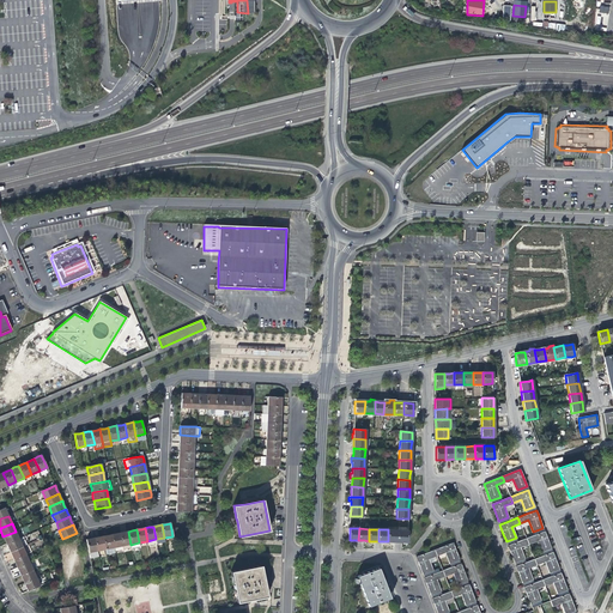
[(399,530),(388,529),(388,541),(393,542),(398,542),(399,530)]
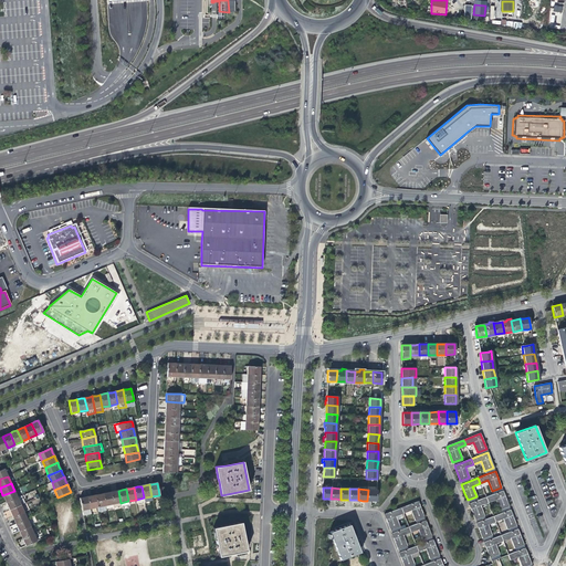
[(376,490),(368,490),(367,501),(371,501),(376,501),(376,490)]
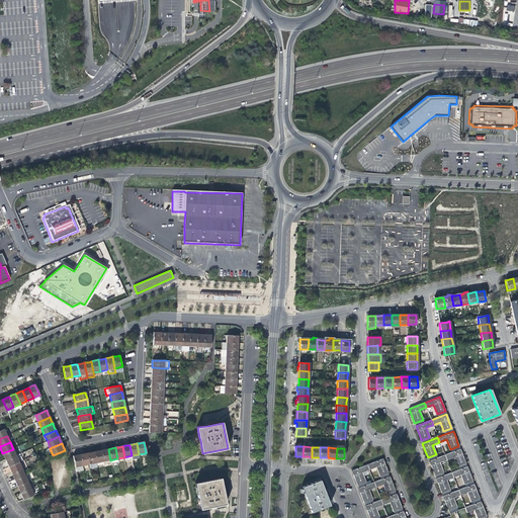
[(16,455),(13,449),(2,453),(4,456),(5,460),(16,455)]
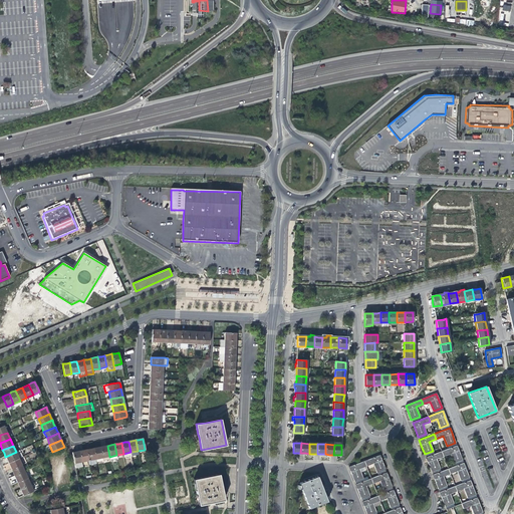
[(102,458),(109,457),(107,446),(103,447),(100,447),(102,458)]
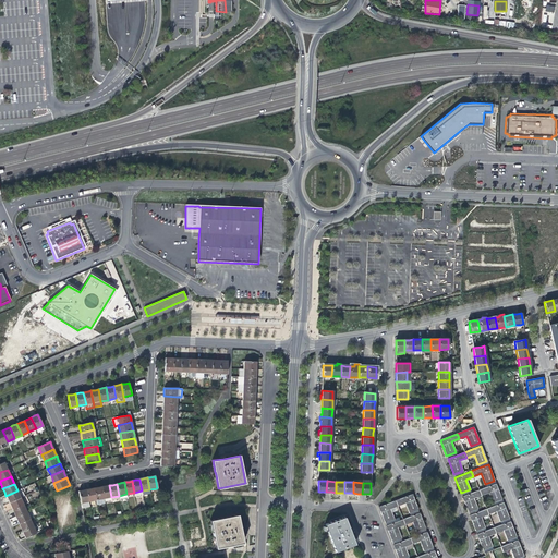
[(488,493),(493,502),(501,499),(498,492),(495,484),(486,487),(478,490),(481,496),(488,493)]
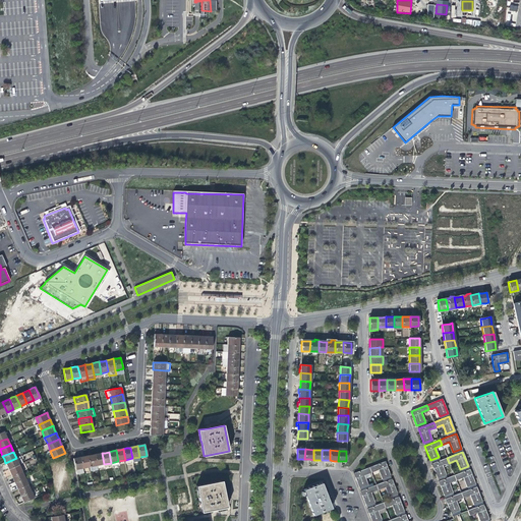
[(97,466),(104,464),(102,453),(99,454),(95,455),(97,466)]
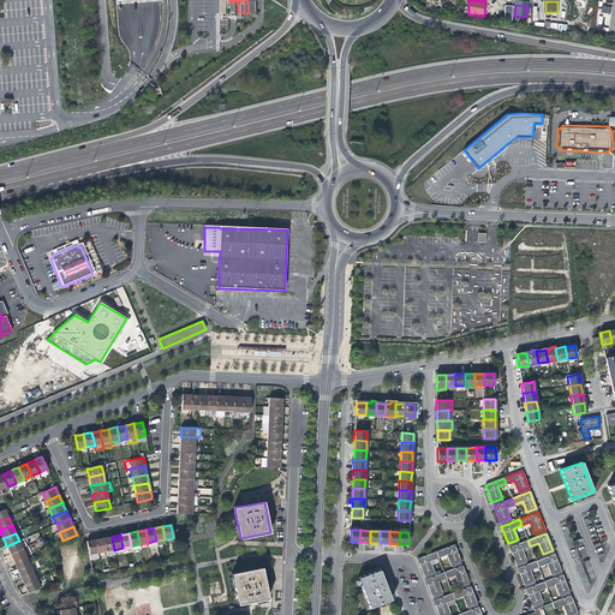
[(115,555),(114,550),(112,537),(108,537),(103,538),(106,551),(107,557),(115,555)]
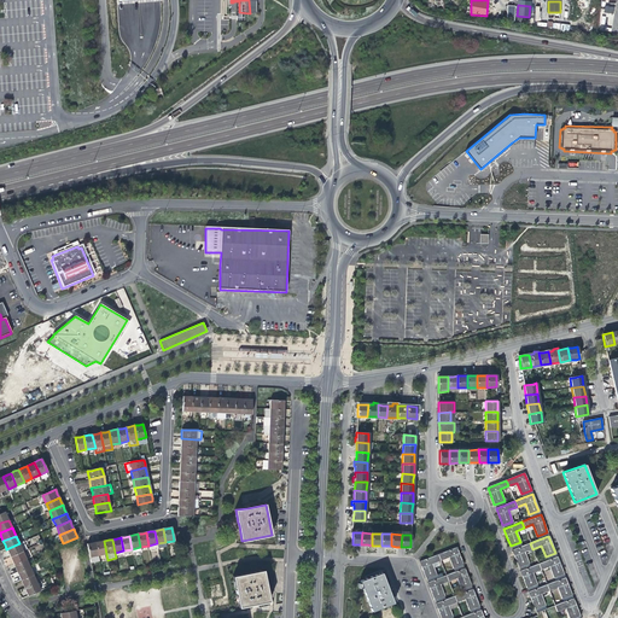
[(98,555),(106,554),(104,541),(99,542),(95,543),(98,555)]
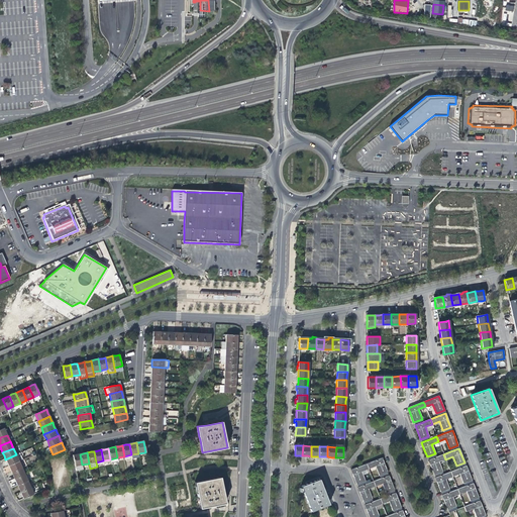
[(19,461),(16,454),(5,459),(7,462),(8,466),(19,461)]
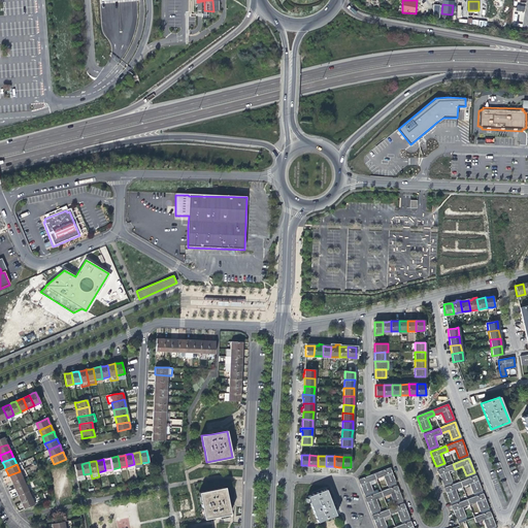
[(85,479),(84,474),(81,464),(77,464),(74,465),(77,481),(85,479)]
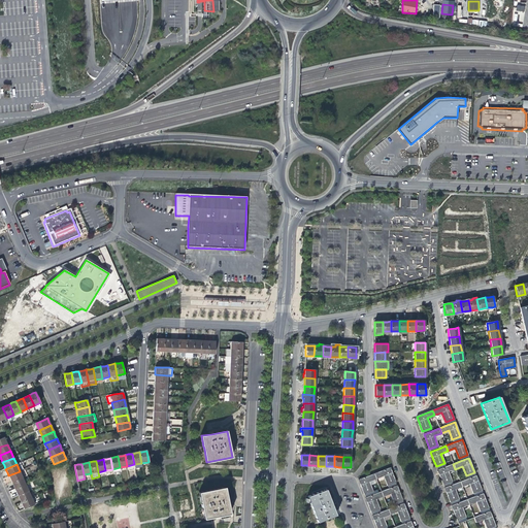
[(448,471),(455,469),(453,464),(446,466),(437,469),(440,477),(443,485),(452,482),(448,471)]
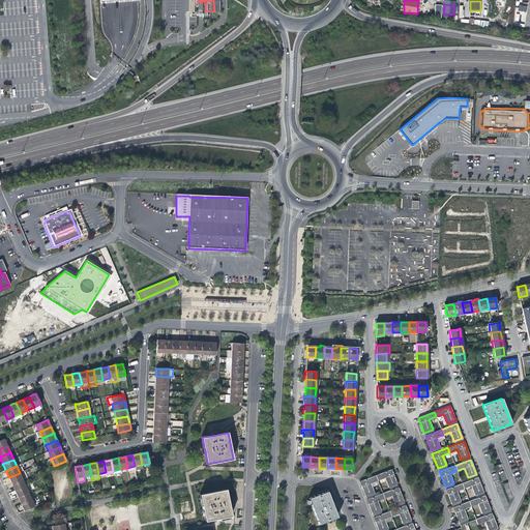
[(384,477),(388,488),(396,484),(393,476),(390,469),(376,475),(377,480),(384,477)]
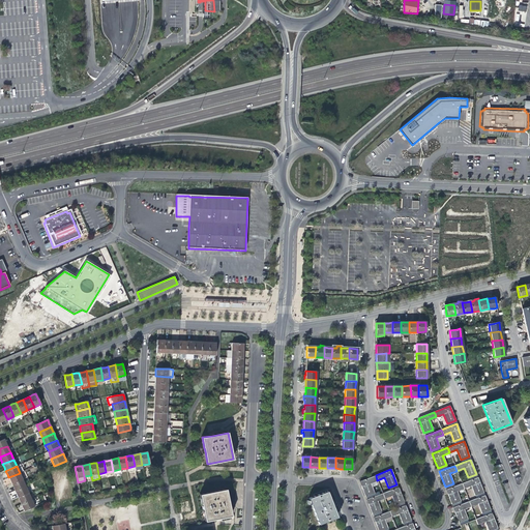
[(23,479),(20,473),(8,477),(10,481),(11,484),(23,479)]
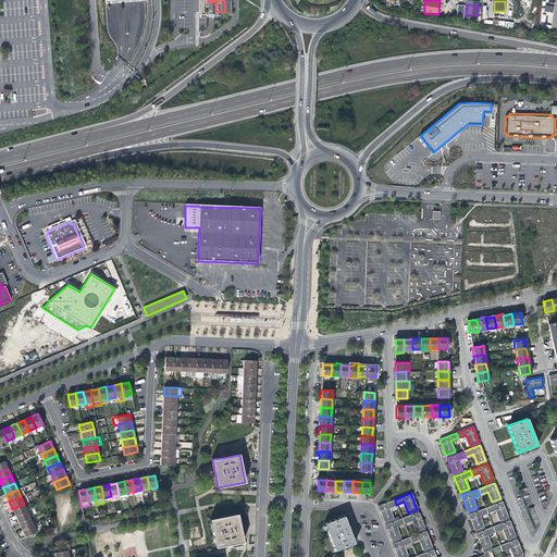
[(388,507),(396,505),(395,499),(378,506),(381,515),(384,521),(393,518),(388,507)]
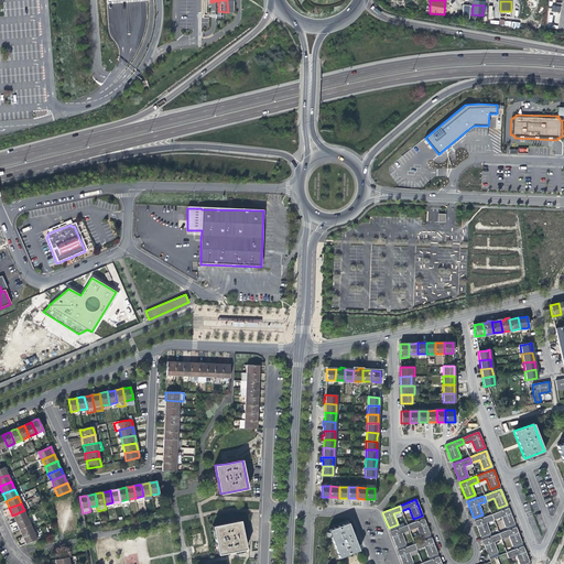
[(501,517),(505,528),(514,523),(511,517),(508,508),(499,511),(491,514),(494,520),(501,517)]
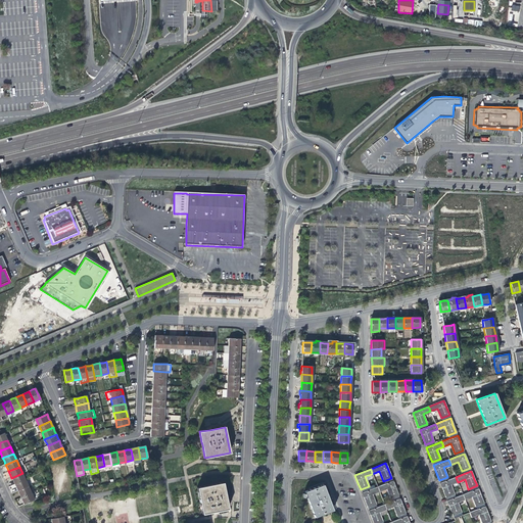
[(25,480),(22,473),(11,478),(13,481),(14,484),(25,480)]
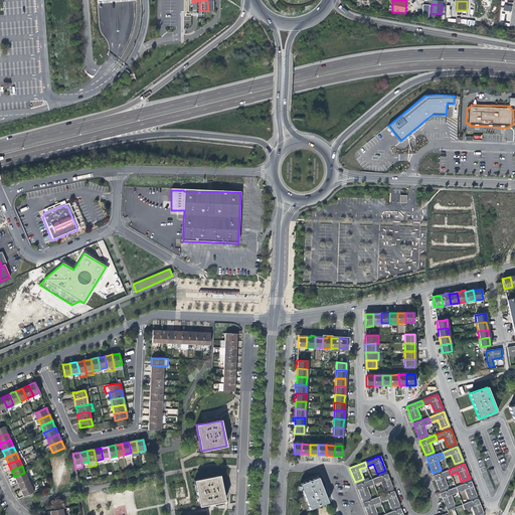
[(444,477),(451,475),(449,470),(442,472),(434,476),(436,483),(439,490),(447,487),(444,477)]
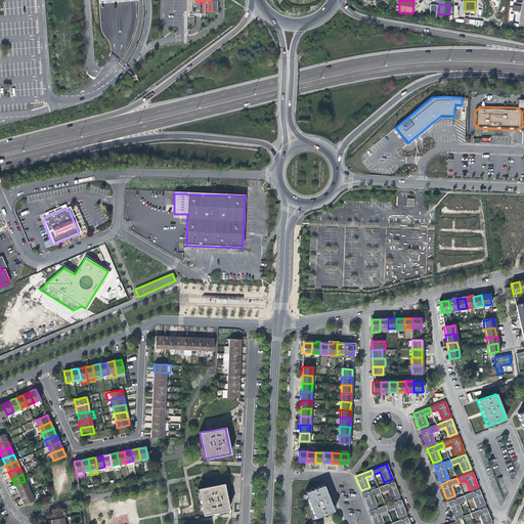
[(28,487),(25,481),(14,485),(15,488),(17,492),(28,487)]
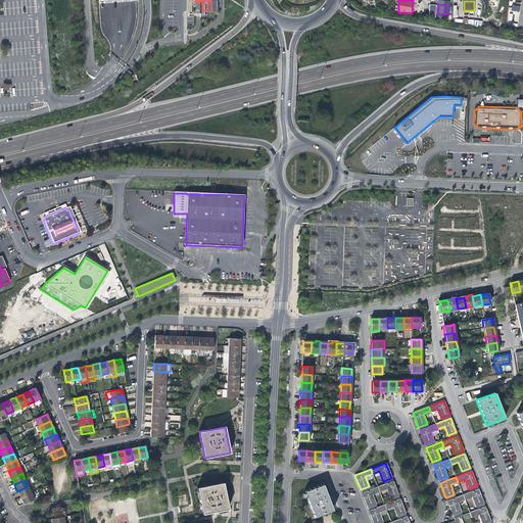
[(386,488),(390,498),(398,495),(395,488),(392,481),(384,484),(377,486),(379,491),(386,488)]
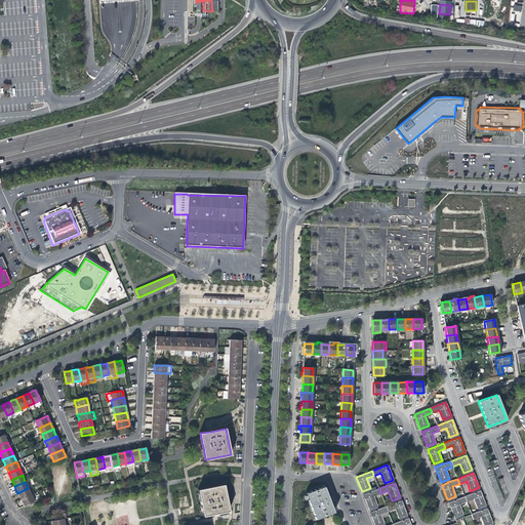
[(225,484),(199,489),(204,516),(217,513),(229,511),(225,484)]
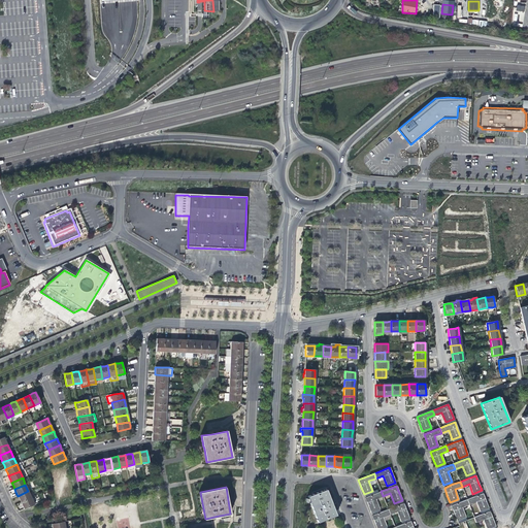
[(326,489),(307,496),(318,522),(335,515),(330,502),(329,498),(326,489)]
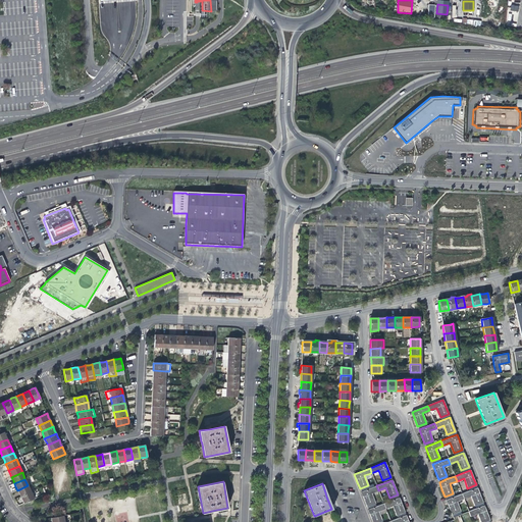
[(31,492),(28,485),(17,490),(18,492),(20,497),(31,492)]
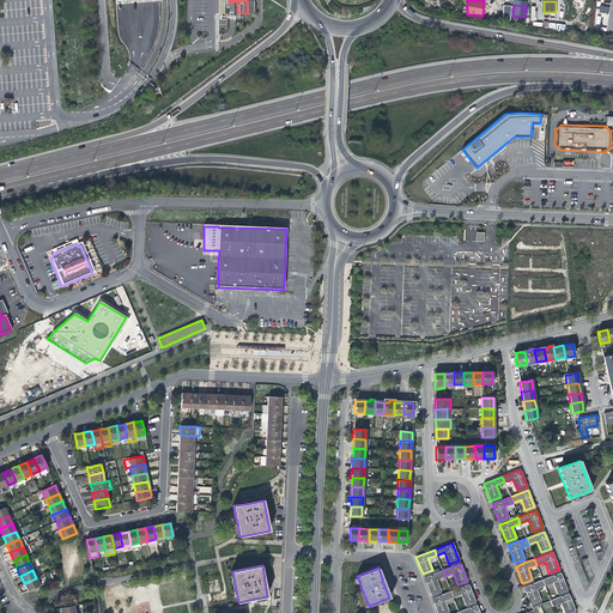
[(436,580),(444,576),(442,570),(434,574),(424,577),(428,586),(431,595),(441,590),(436,580)]
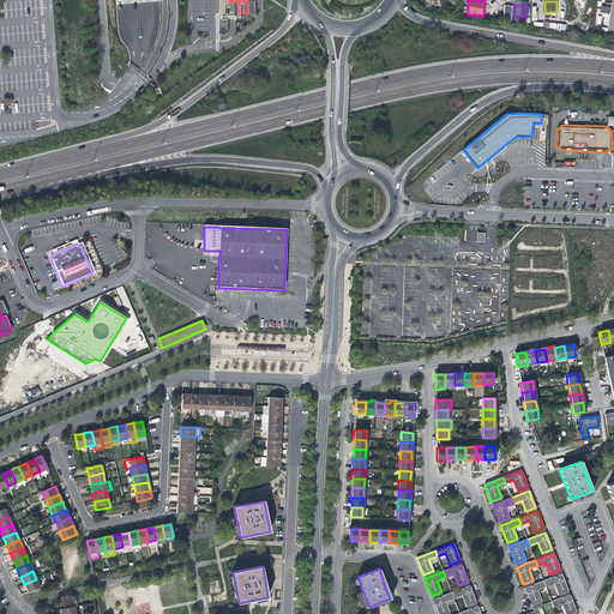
[(553,583),(558,595),(567,591),(564,582),(561,573),(552,578),(543,581),(545,587),(553,583)]
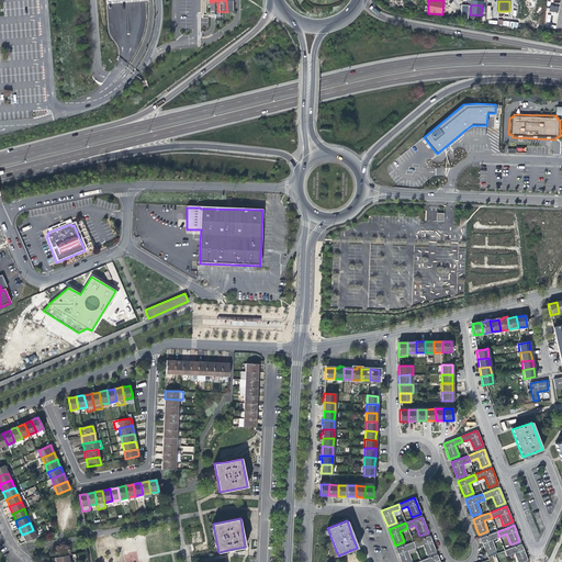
[(36,538),(33,530),(22,535),(23,538),(25,542),(36,538)]
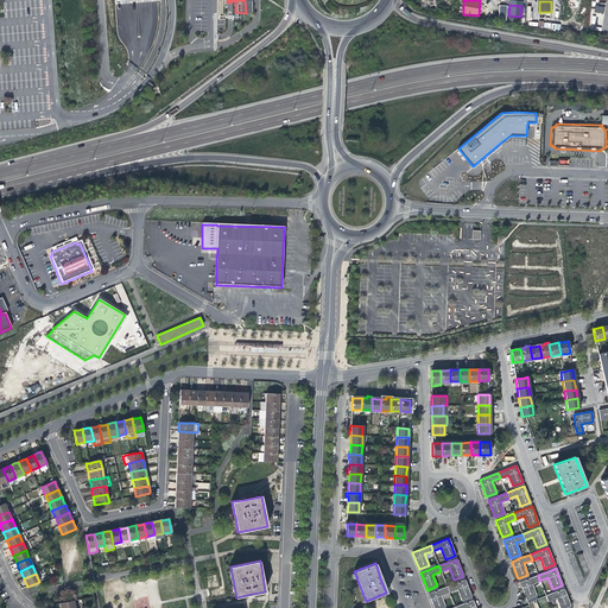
[(531,584),(539,581),(538,575),(530,578),(519,582),(524,593),(526,599),(536,595),(531,584)]
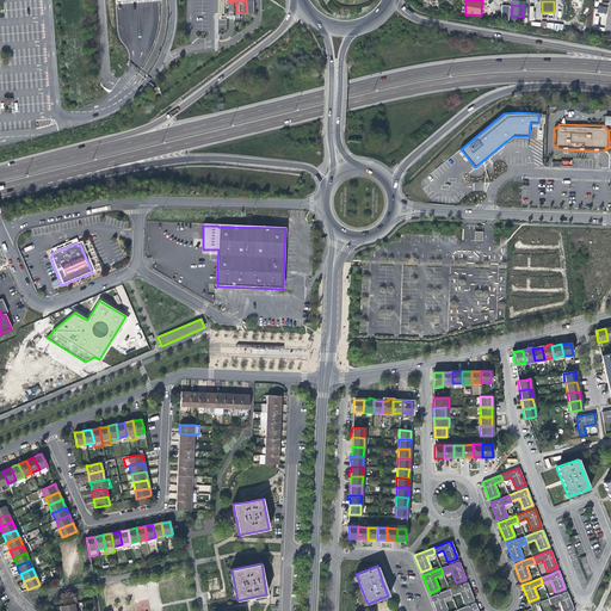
[(460,592),(463,603),(474,599),(470,592),(467,582),(457,586),(449,590),(451,594),(460,592)]
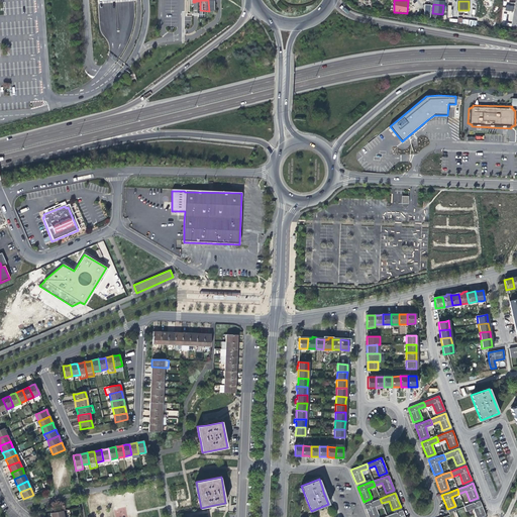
[(375,506),(382,503),(380,499),(373,502),(365,505),(368,513),(369,516),(375,516),(379,516),(375,506)]
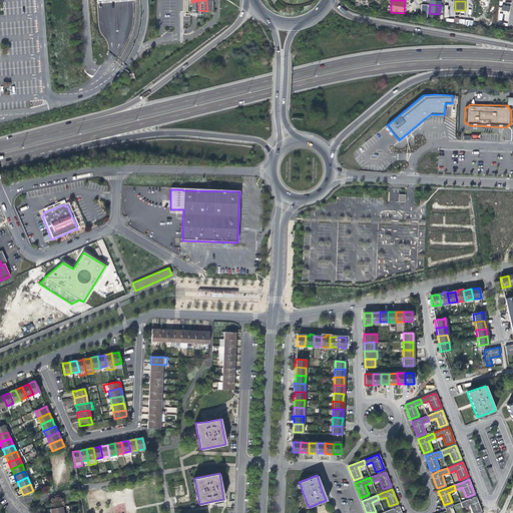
[(469,505),(472,512),(476,512),(481,511),(478,503),(475,496),(467,500),(460,502),(462,507),(469,505)]
